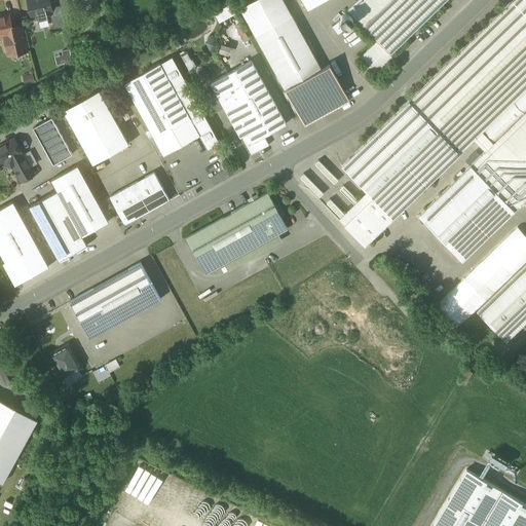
[(49,0),(27,0),(31,14),(28,15),(33,35),(34,34),(34,33),(43,31),(38,13),(52,10),(49,0)]
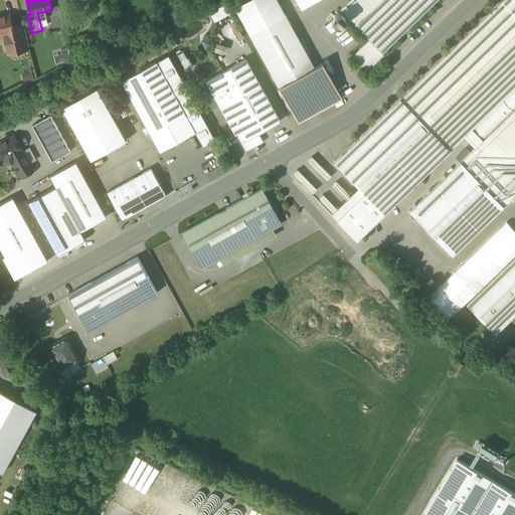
[(65,0),(57,0),(61,15),(68,13),(65,0)]
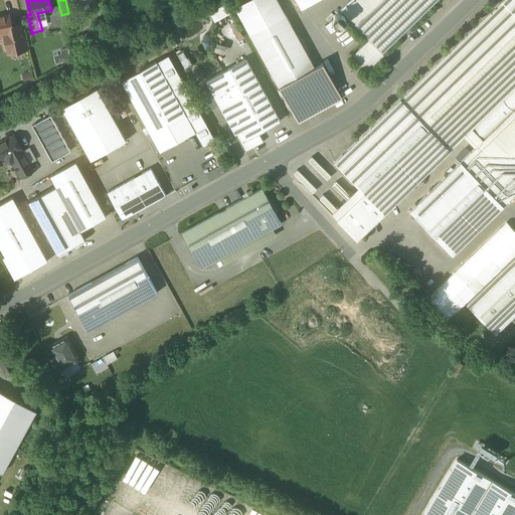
[(302,124),(343,101),(322,63),(315,68),(276,0),(252,0),(236,9),(302,124)]
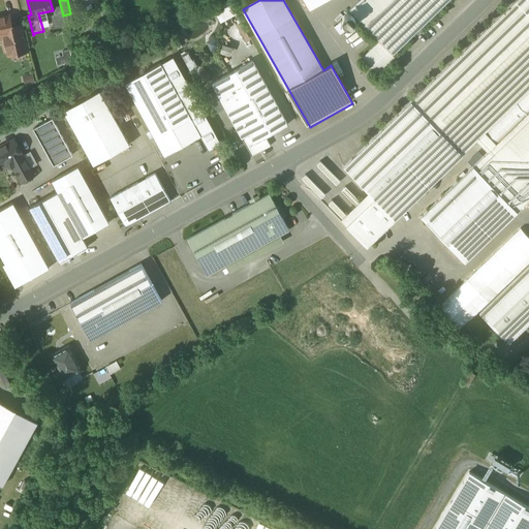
[(304,0),(310,10),(330,0),(304,0)]
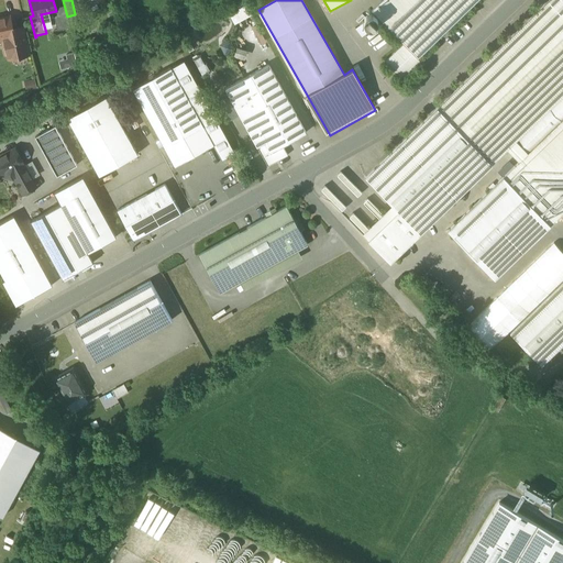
[(562,0),(550,0),(366,178),(399,212),(370,241),(390,263),(508,150),(520,162),(562,120),(562,0)]
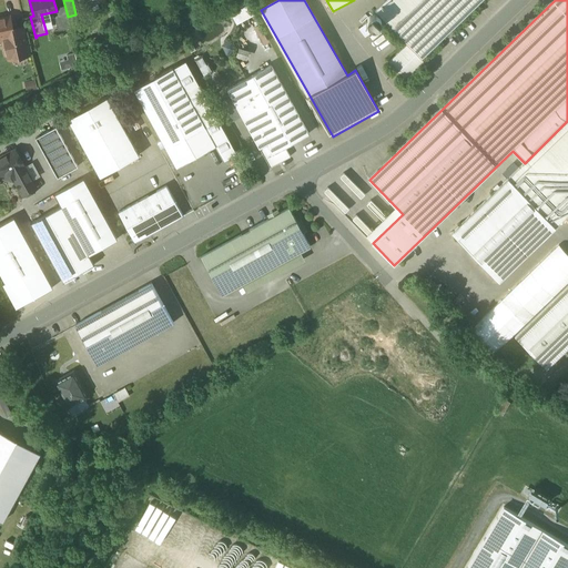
[(386,0),(375,11),(407,44),(422,59),(482,0),(386,0)]
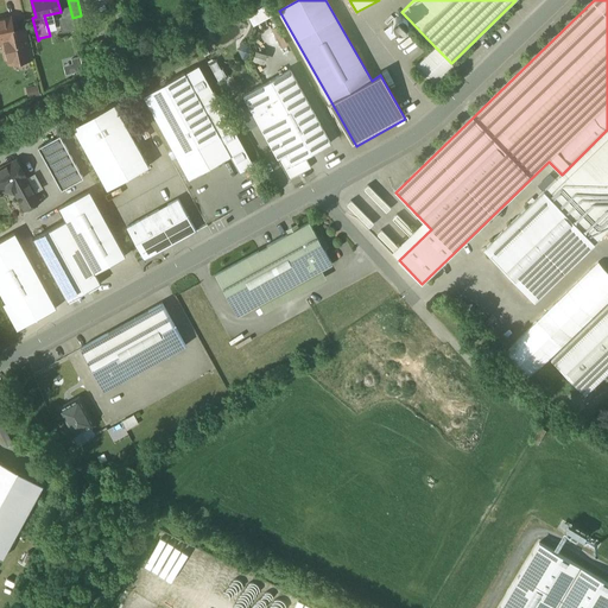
[(258,24),(276,17),(270,4),(252,11),(258,24)]
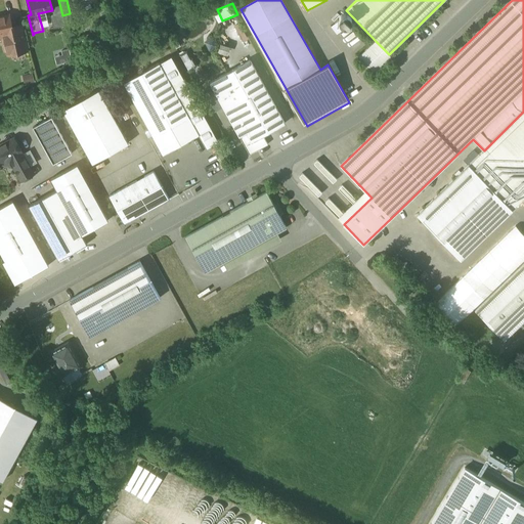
[(60,11),(52,13),(56,31),(54,32),(57,46),(69,43),(60,11)]
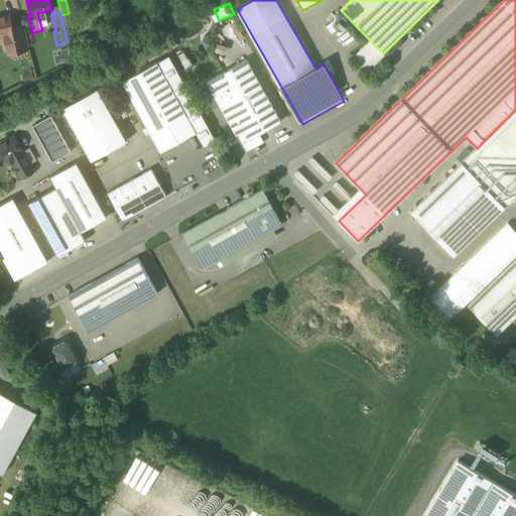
[(339,13),(338,14),(337,14),(336,15),(335,16),(335,17),(334,18),(334,20),(335,21),(335,23),(336,24),(337,25),(338,25),(339,26),(341,26),(343,25),(344,25),(345,24),(346,23),(347,22),(347,21),(347,19),(347,18),(346,17),(346,16),(345,15),(344,14),(343,14),(342,13),(339,13)]
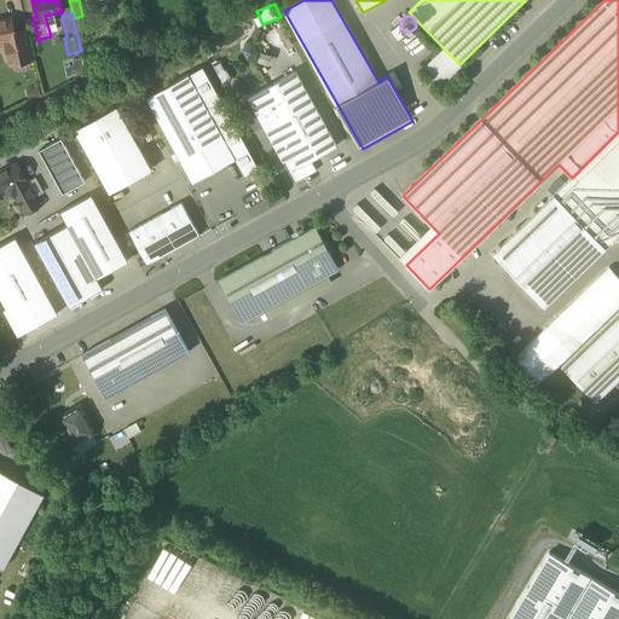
[(0,45),(5,44),(5,41),(16,38),(15,33),(11,17),(0,19),(0,45)]
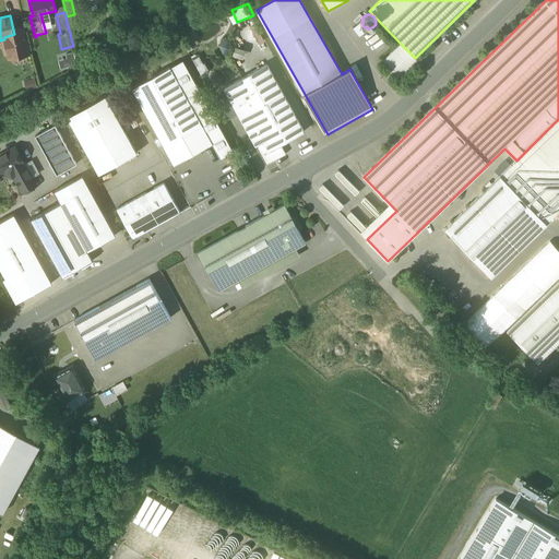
[(24,27),(13,30),(14,34),(4,37),(4,39),(6,44),(4,47),(6,55),(11,58),(30,54),(24,27)]
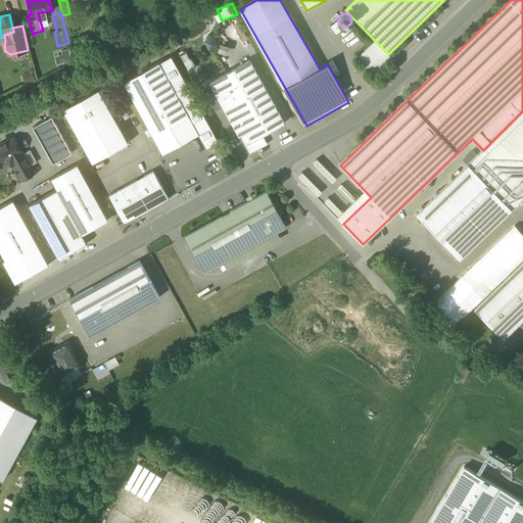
[(375,41),(358,57),(375,76),(392,58),(388,54),(375,41)]
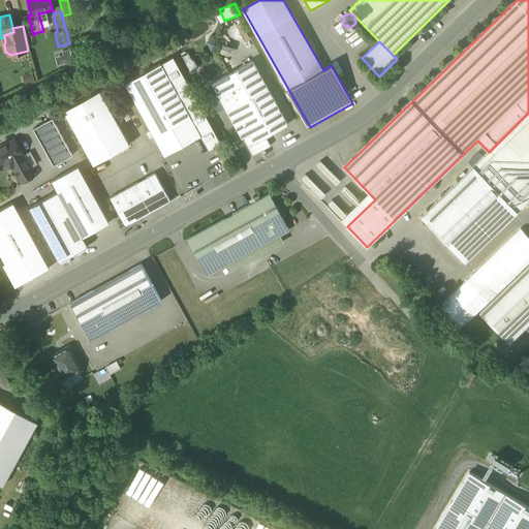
[(71,49),(57,53),(60,65),(75,61),(71,49)]
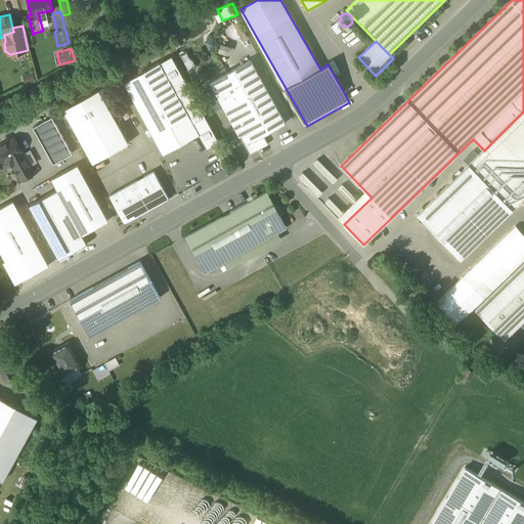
[(219,142),(171,56),(124,82),(163,154),(199,134),(207,149),(219,142)]
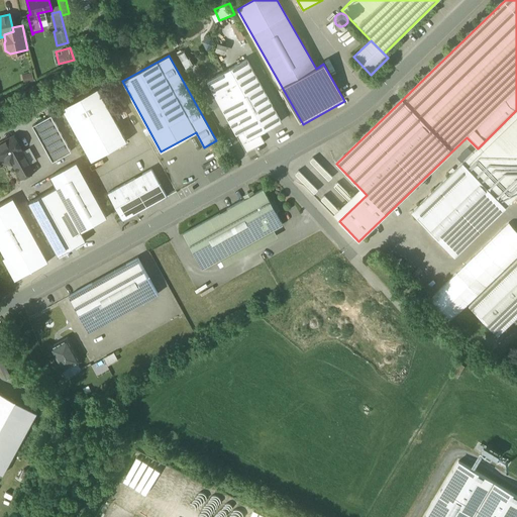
[(246,60),(225,71),(241,100),(223,110),(236,134),(243,130),(248,140),(260,133),(281,122),(246,60)]
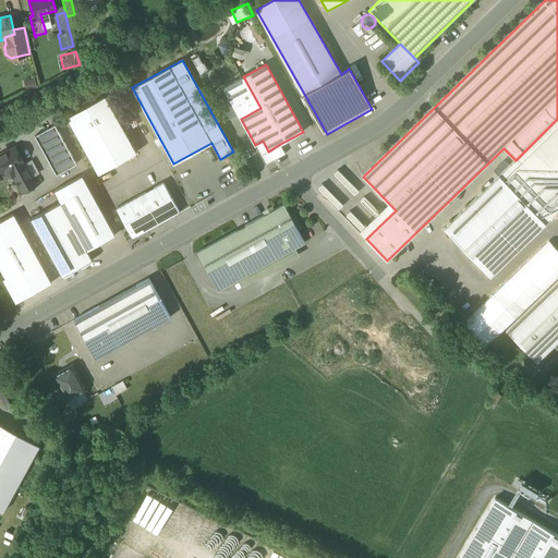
[(261,108),(243,76),(223,87),(230,99),(234,108),(238,113),(241,119),(261,108)]
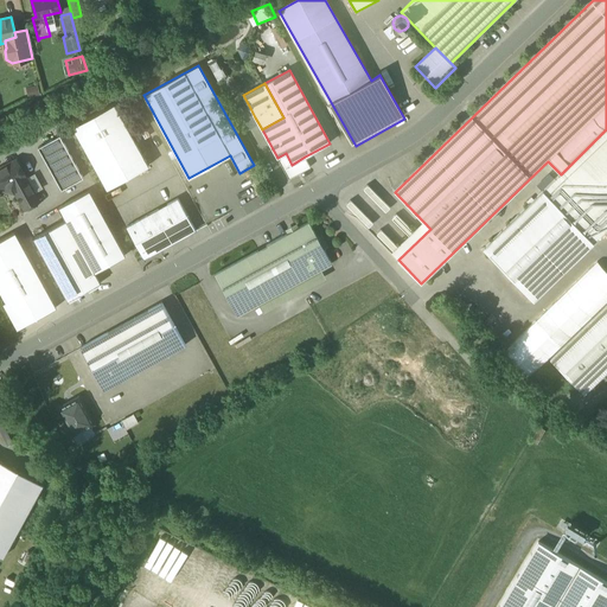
[(115,104),(74,127),(108,189),(149,166),(115,104)]
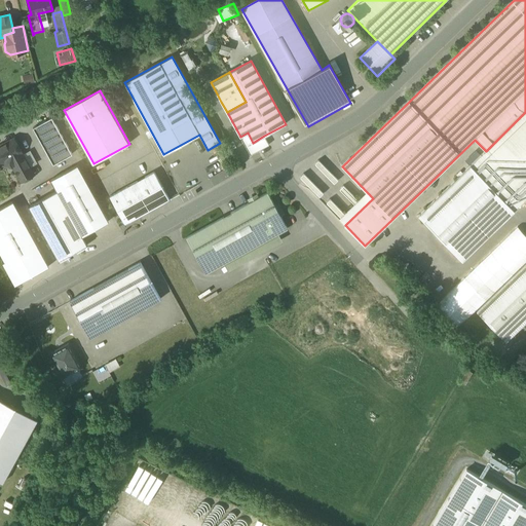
[(217,94),(210,98),(208,94),(203,96),(213,113),(224,107),(221,102),(217,94)]
